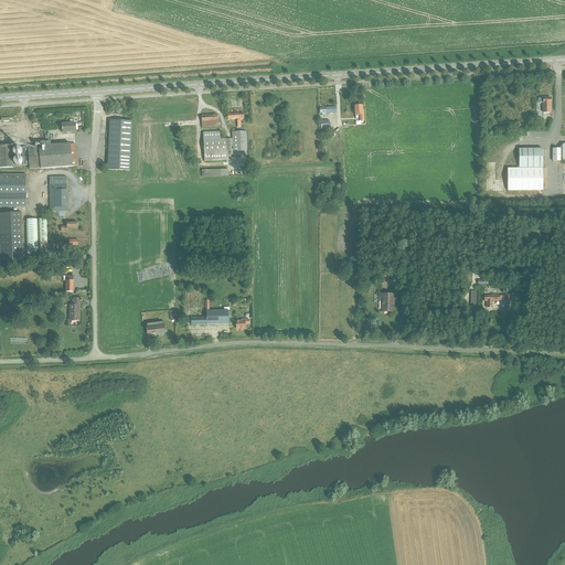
[(551,113),(551,98),(543,98),(539,98),(537,99),(537,102),(539,104),(543,104),(543,113),(551,113)]
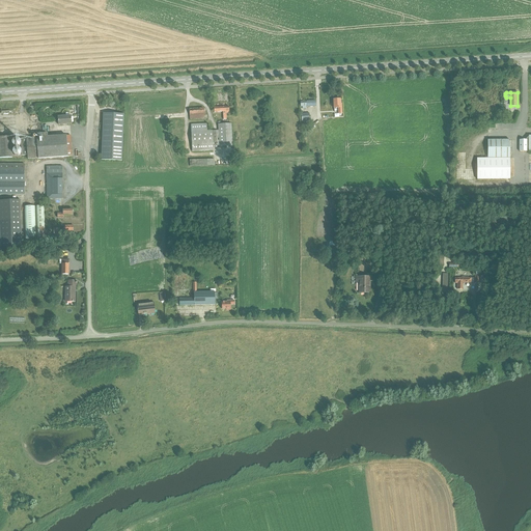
[(342,114),(341,111),(341,104),(340,104),(340,100),(333,100),(334,108),(334,111),(338,111),(338,114),(342,114)]
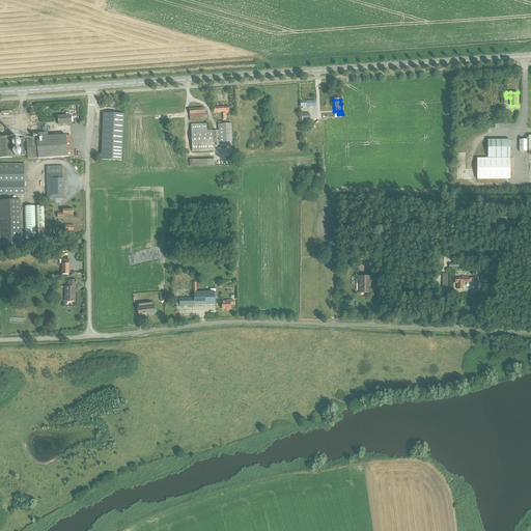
[(214,108),(214,112),(223,112),(223,119),(226,119),(226,113),(228,113),(228,111),(229,111),(229,107),(214,108)]
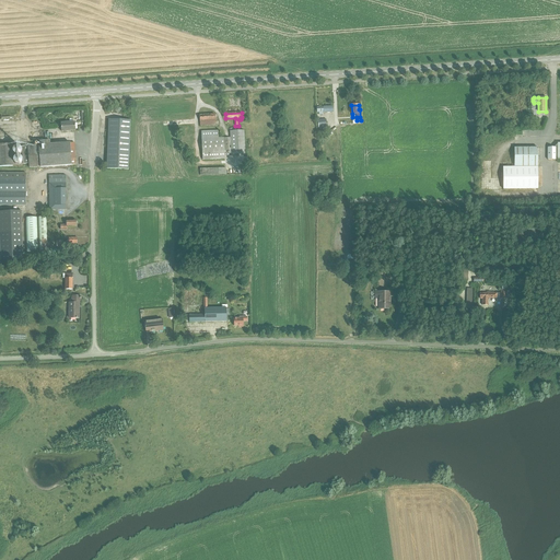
[(199,115),(200,126),(216,125),(214,114),(199,115)]
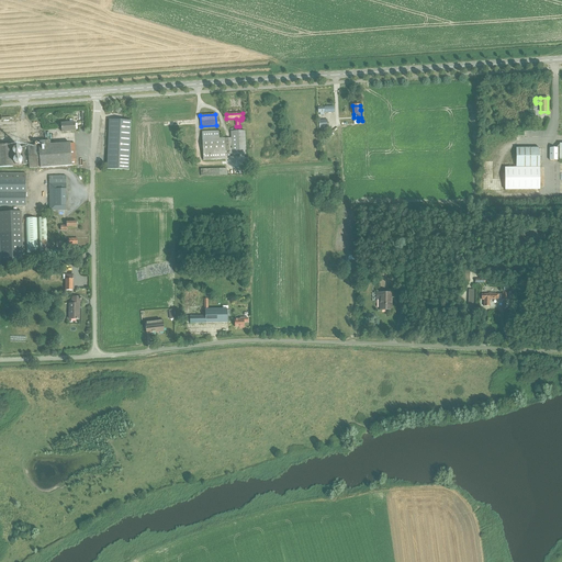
[(128,170),(131,120),(109,120),(107,169),(128,170)]
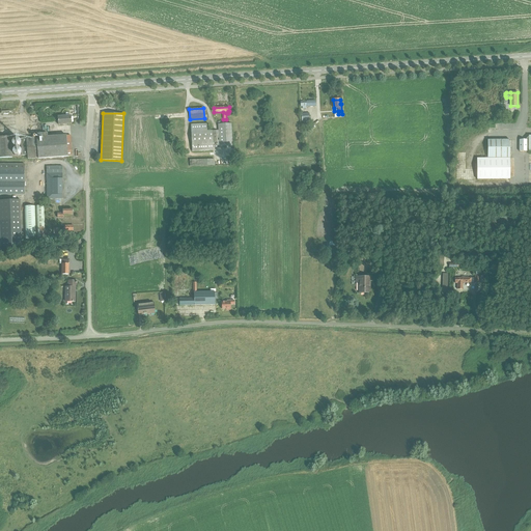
[(32,115),(32,122),(40,123),(40,115),(32,115)]
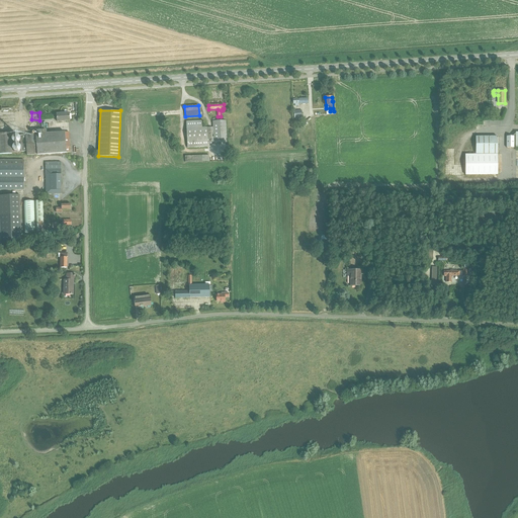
[(70,120),(69,113),(53,114),(54,118),(57,117),(57,121),(70,120)]
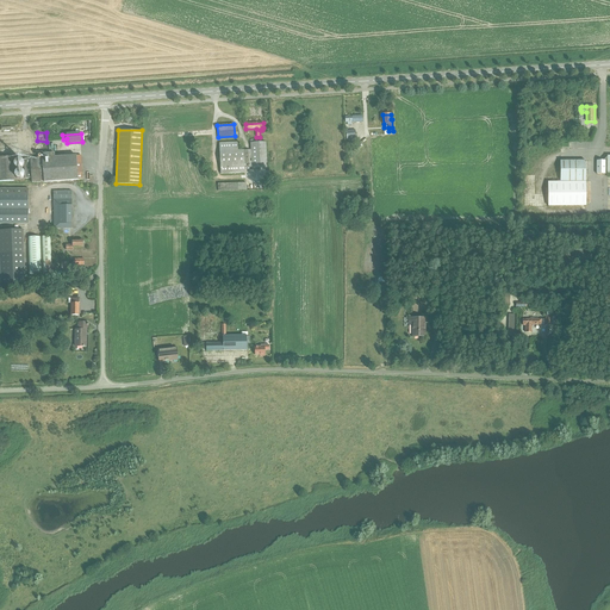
[(238,151),(237,143),(219,143),(221,174),(244,173),(244,168),(260,167),(260,172),(267,170),(266,142),(250,143),(251,150),(243,150),(238,151)]
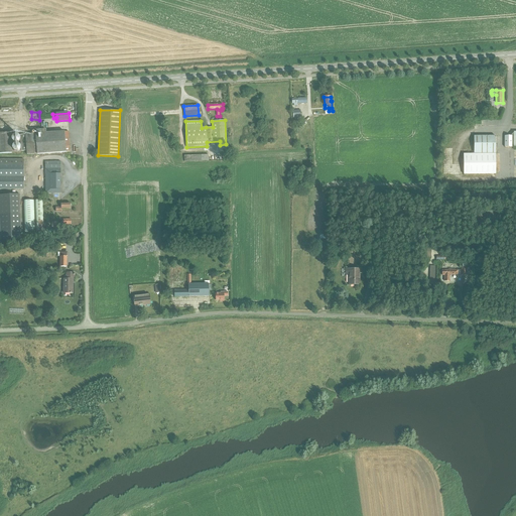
[(35,134),(20,135),(21,151),(27,151),(27,155),(37,154),(70,152),(69,131),(46,133),(46,130),(35,130),(35,134)]
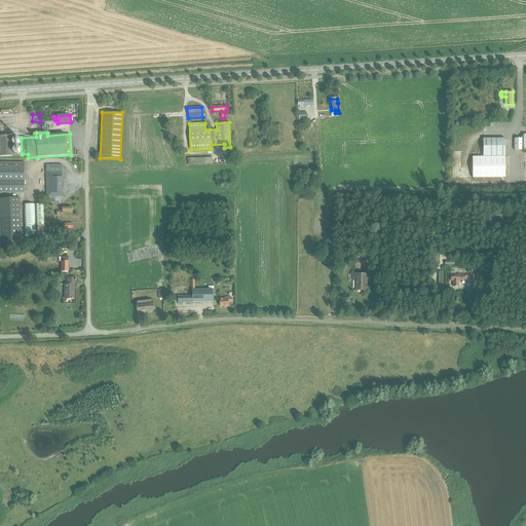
[(514,139),(514,150),(525,149),(525,134),(523,135),(523,139),(514,139)]
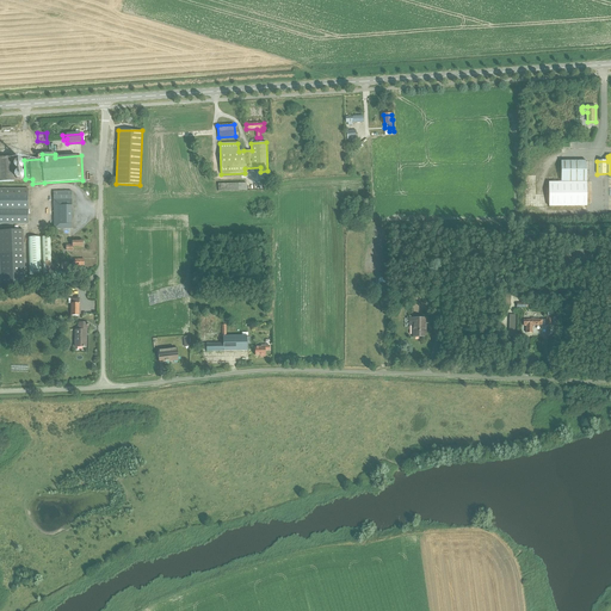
[(0,158),(0,181),(14,181),(13,158),(0,158)]
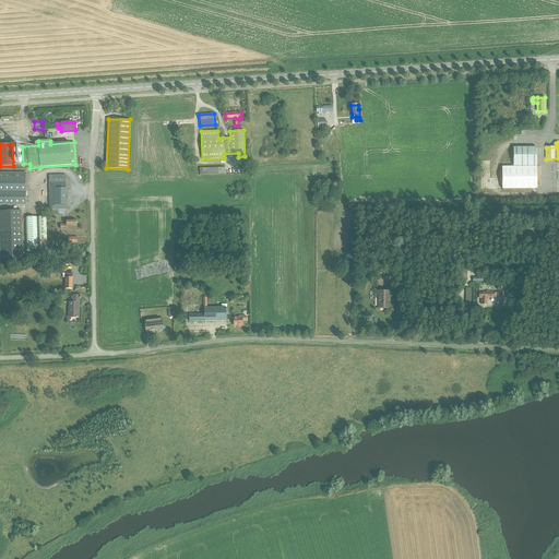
[(502,167),(502,189),(513,189),(536,189),(536,169),(536,166),(536,147),(513,147),(513,167),(502,167)]
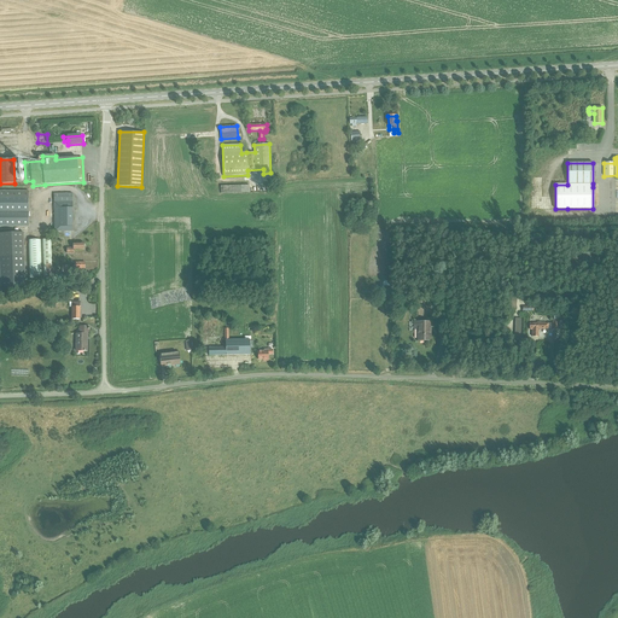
[(29,192),(0,191),(0,227),(29,227),(29,198),(29,192)]
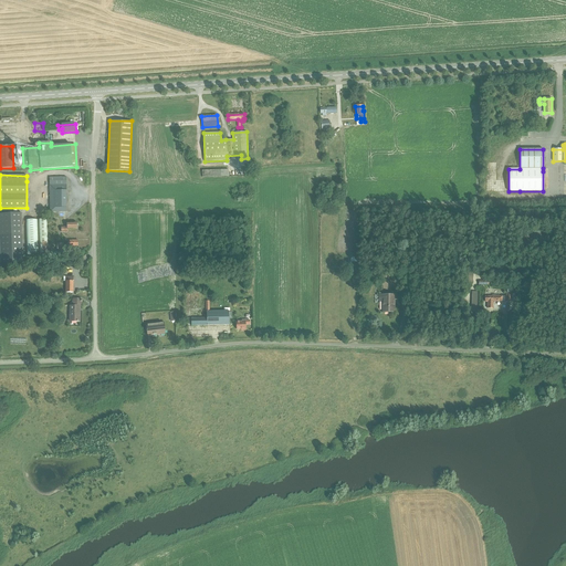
[(66,177),(50,178),(50,212),(66,212),(66,177)]
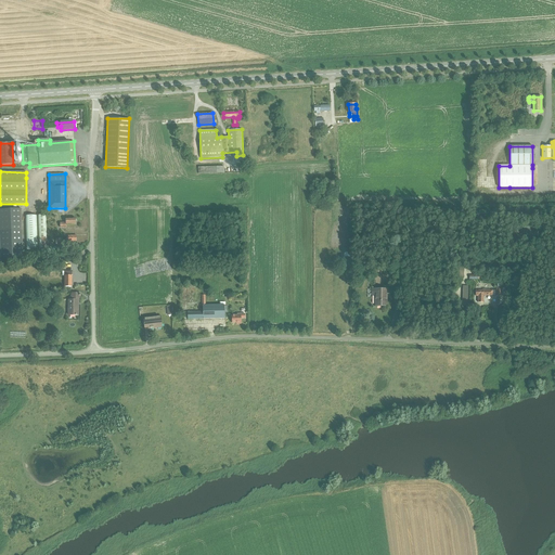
[(21,209),(0,210),(0,227),(1,259),(24,258),(21,209)]
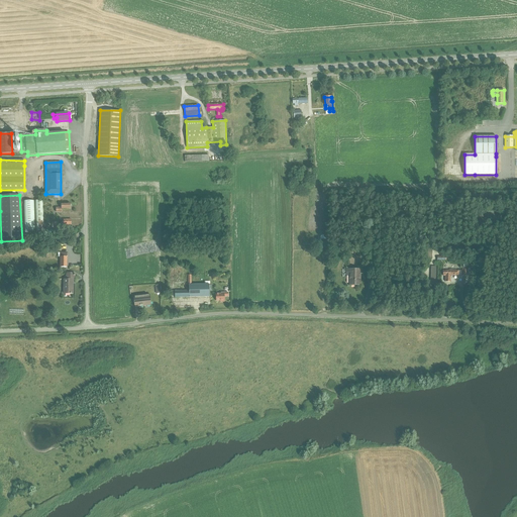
[(42,200),(34,201),(37,232),(45,231),(42,200)]
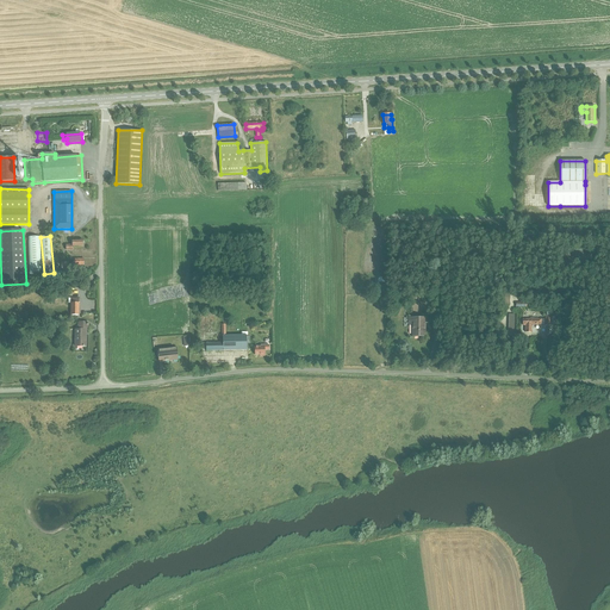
[(41,237),(27,238),(30,274),(43,273),(41,237)]
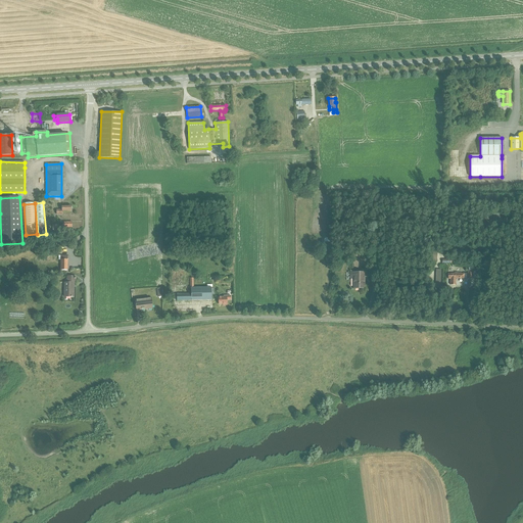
[(72,211),(72,205),(62,206),(62,210),(56,210),(56,215),(62,215),(62,211),(72,211)]
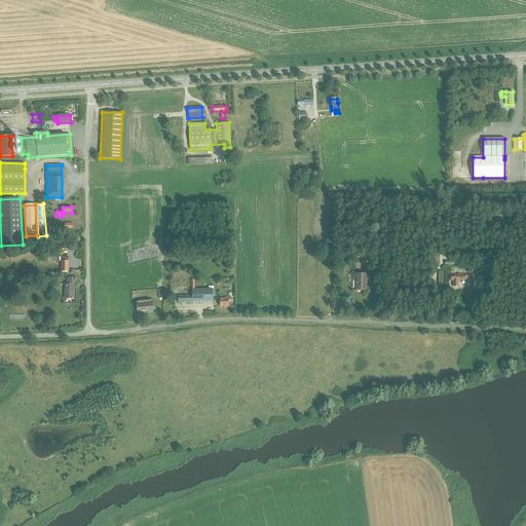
[(68,272),(68,257),(60,257),(60,261),(62,261),(62,272),(68,272)]
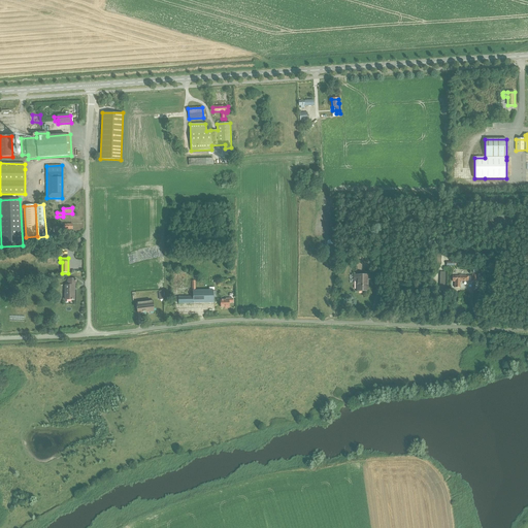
[(472,273),(472,276),(472,282),(476,282),(476,279),(481,279),(482,270),(473,270),(472,273)]
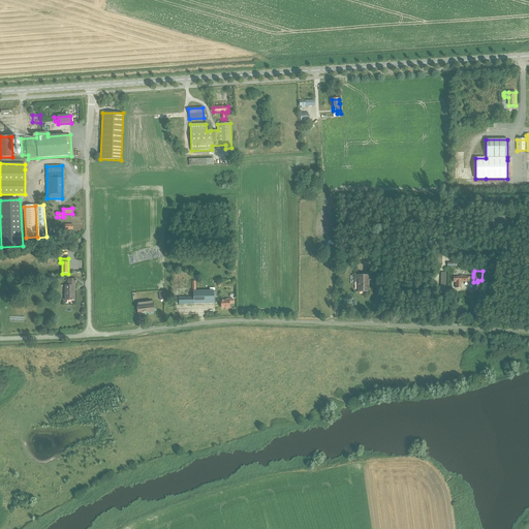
[(369,276),(354,276),(354,281),(358,281),(358,291),(369,291),(369,280),(369,276)]
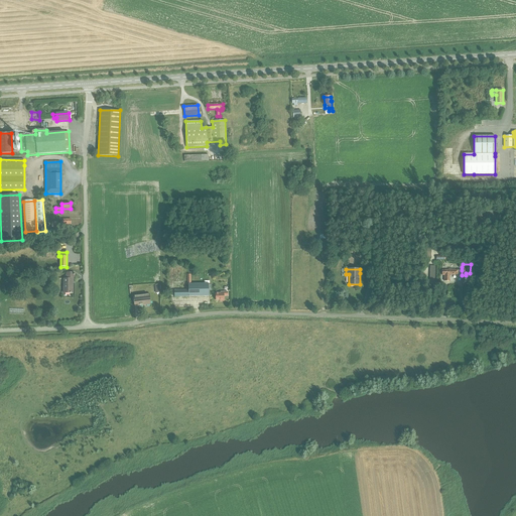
[(444,270),(442,270),(442,275),(444,275),(444,281),(449,281),(449,275),(458,275),(462,275),(462,270),(458,270),(452,270),(452,269),(448,269),(448,270),(444,270)]
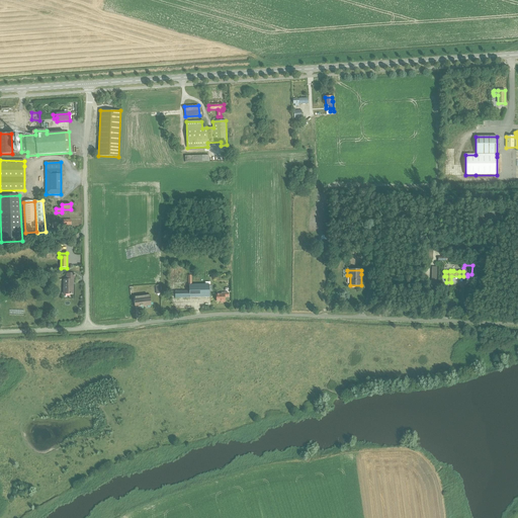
[(64,280),(64,294),(73,294),(73,280),(74,280),(75,274),(67,274),(67,280),(64,280)]
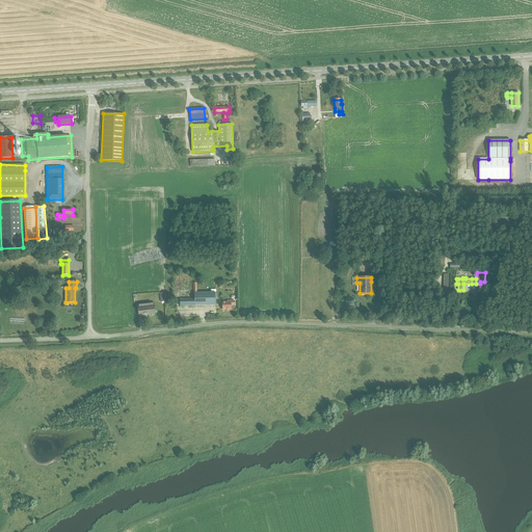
[(180,307),(215,306),(215,292),(196,293),(196,283),(193,283),(193,293),(194,293),(194,299),(180,299),(180,307)]
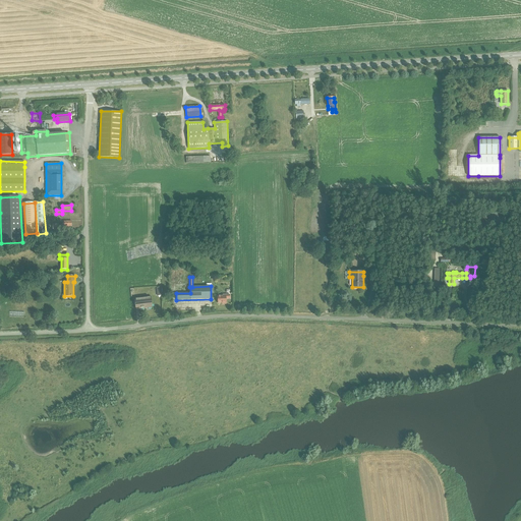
[(217,296),(218,303),(222,303),(222,304),(226,304),(226,299),(230,298),(230,295),(223,295),(223,296),(217,296)]
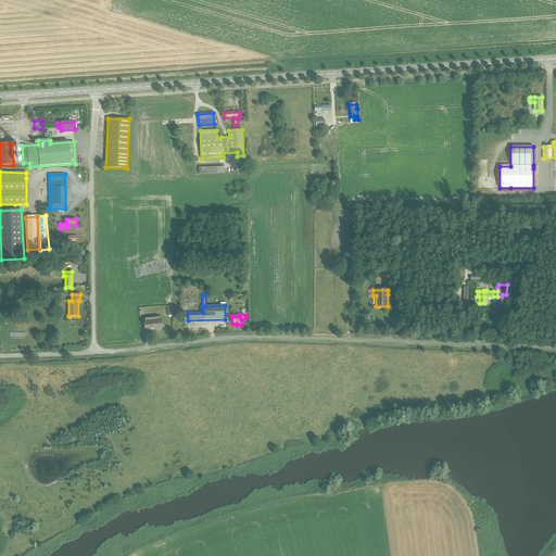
[(163,328),(162,320),(161,316),(143,318),(144,330),(163,328)]
